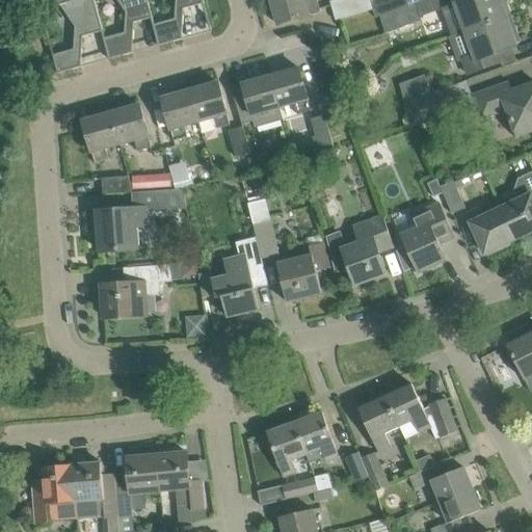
[(36,0),(40,7),(41,6),(57,2),(75,28),(74,50),(54,55),(52,55),(57,74),(81,68),(83,37),(101,32),(103,31),(94,0),(36,0)]
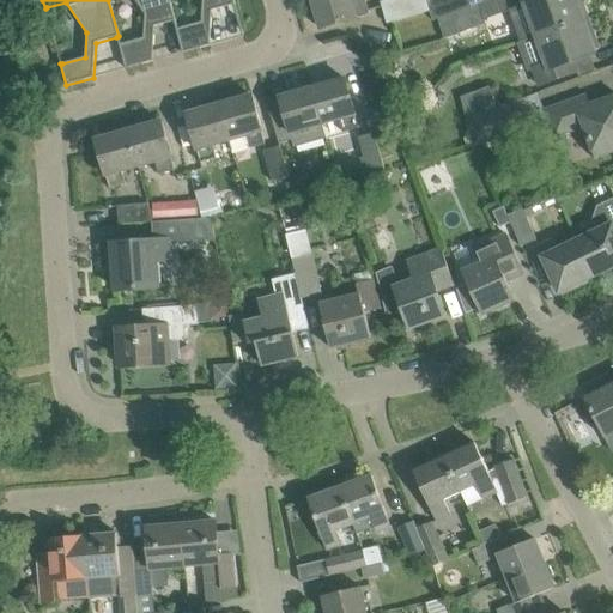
[(134,0),(145,14),(143,38),(119,44),(125,67),(126,68),(153,61),(155,26),(176,22),(169,0),(134,0)]
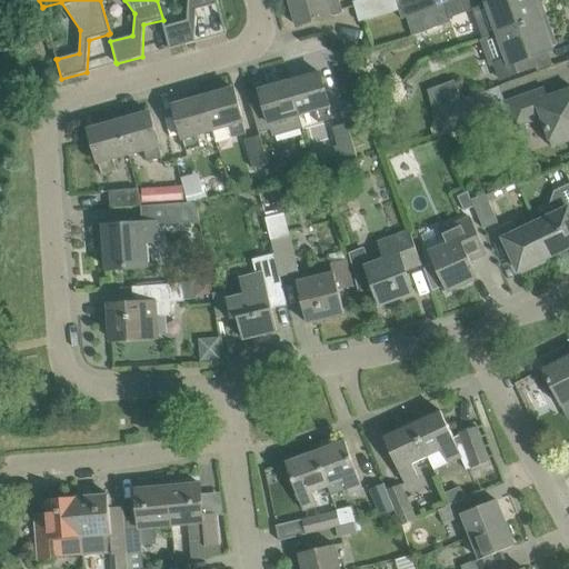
[(187,0),(187,20),(163,27),(169,50),(195,42),(197,10),(217,5),(218,5),(217,0),(187,0)]
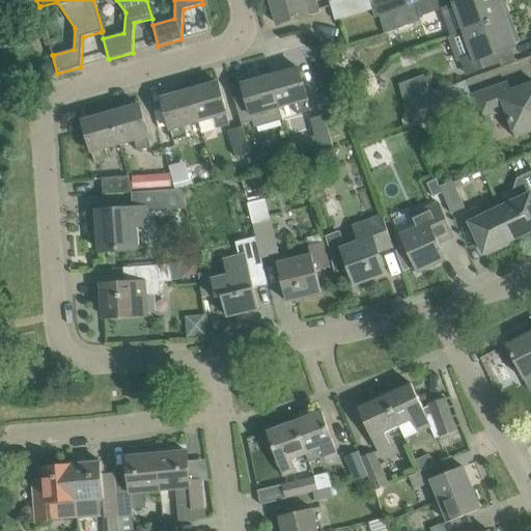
[(304,0),(270,0),(278,25),(320,12),(316,0),(314,0),(305,3),(304,0)]
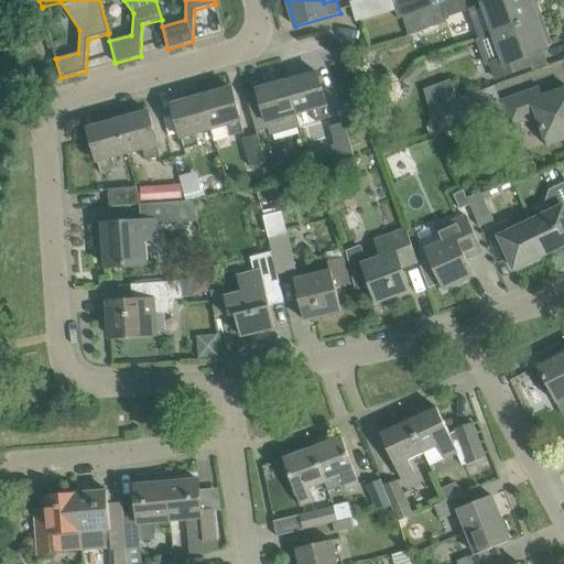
[(393,1),(392,0),(358,0),(349,3),(356,22),(394,10),(396,10),(393,1)]
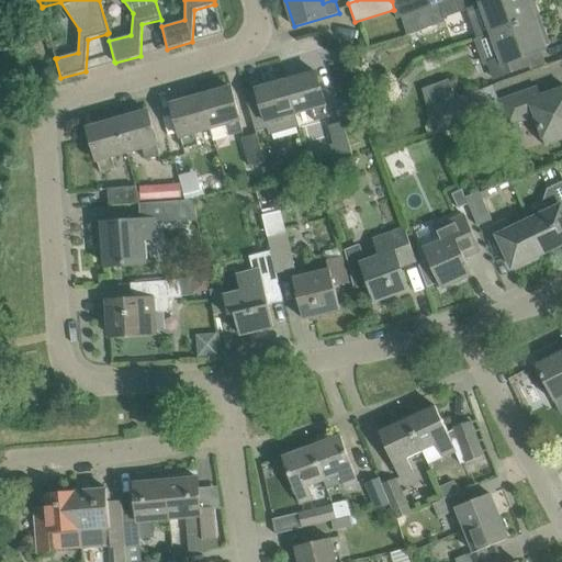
[(394,0),(392,1),(394,10),(393,10),(396,19),(401,18),(437,4),(448,0),(394,0)]
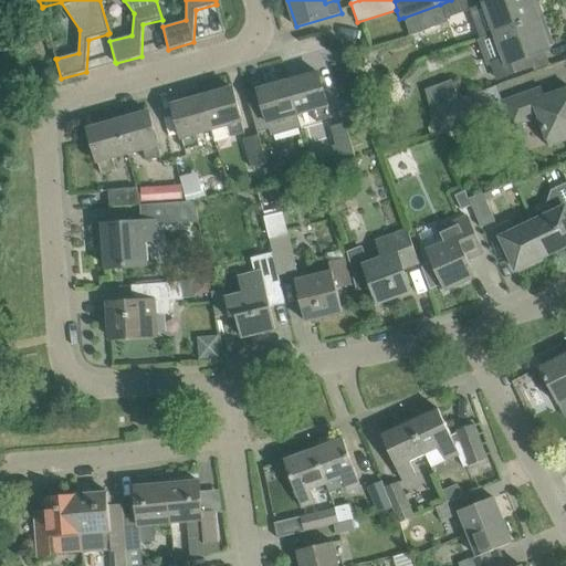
[(537,19),(543,17),(536,0),(494,0),(481,4),(492,35),(537,19)]
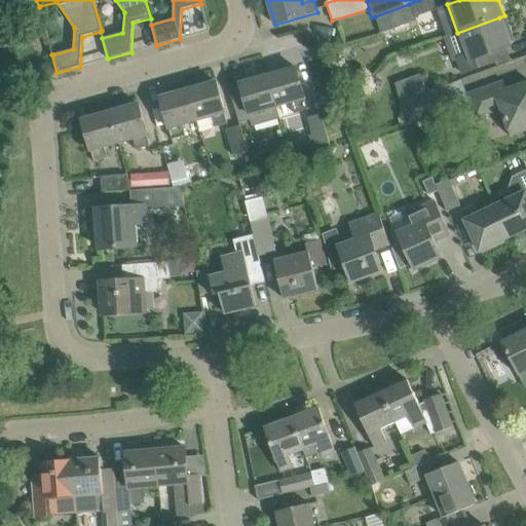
[(409,4),(375,16),(380,33),(415,21),(414,17),(409,4)]
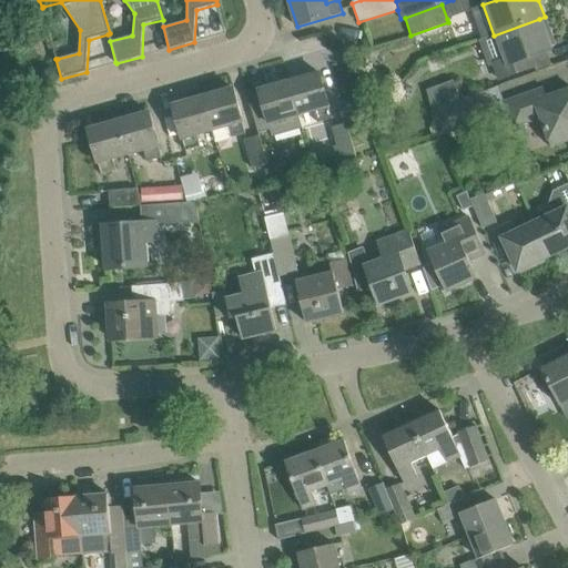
[(555,46),(545,17),(539,19),(494,36),(503,60),(494,63),(499,79),(535,66),(531,56),(550,49),(549,47),(555,46)]
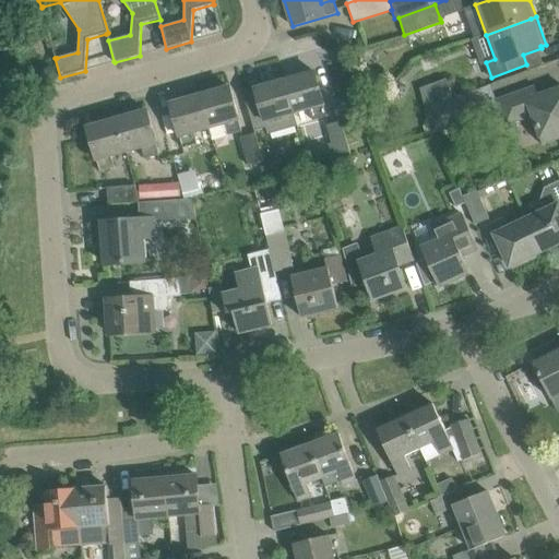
[(314,72),(285,81),(294,113),(309,108),(312,120),(325,116),(322,105),(323,104),(314,72)]
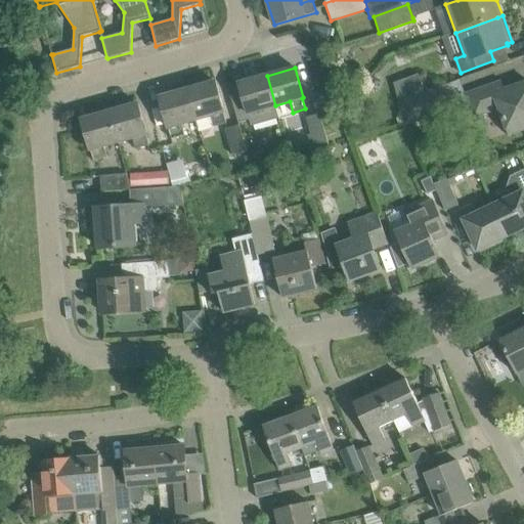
[(393,83),(398,98),(424,90),(419,75),(393,83)]
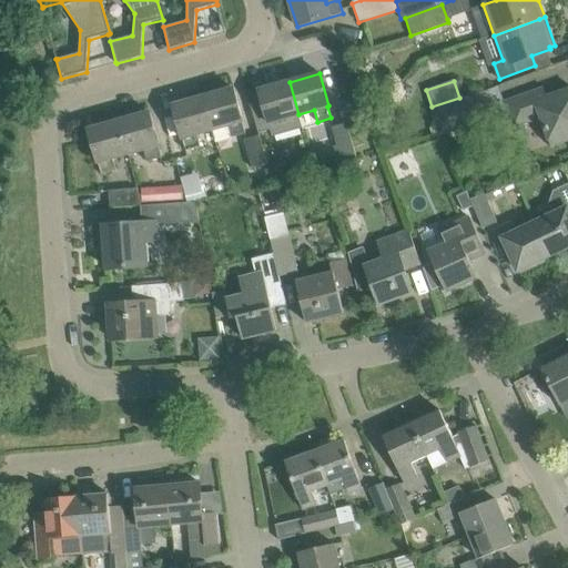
[(298,114),(290,82),(259,90),(260,94),(249,98),(257,131),(270,128),(272,134),(302,125),(301,124),(298,114)]
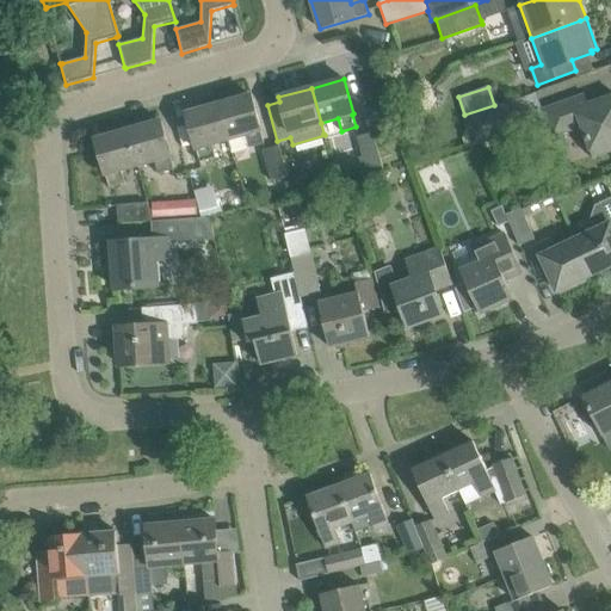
[(251,96),(218,104),(228,141),(245,136),(248,149),(264,144),(259,131),(261,131),(251,96)]
